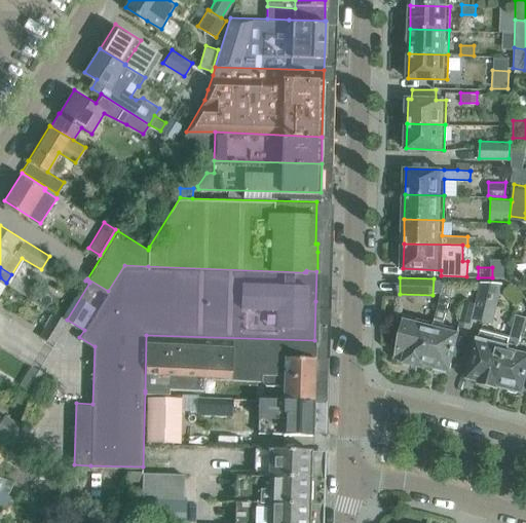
[(482,282),(472,319),(484,322),(493,283),(482,282)]
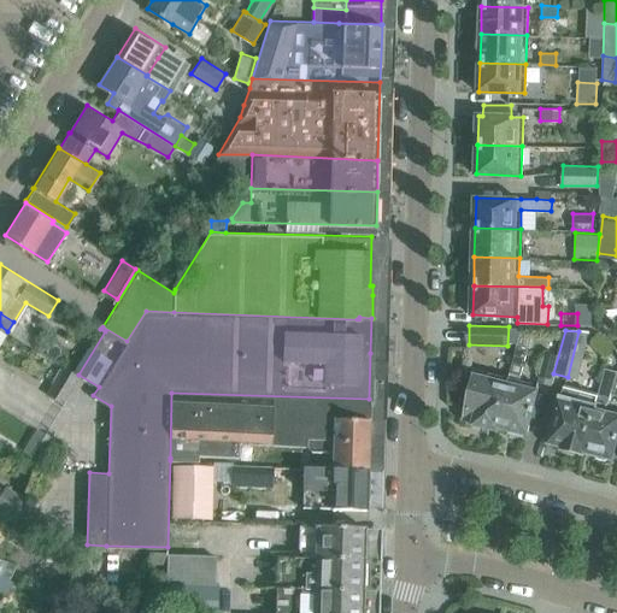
[(509,429),(507,432),(521,436),(522,432),(526,434),(538,385),(519,381),(521,375),(528,349),(515,346),(507,376),(495,426),(509,429)]
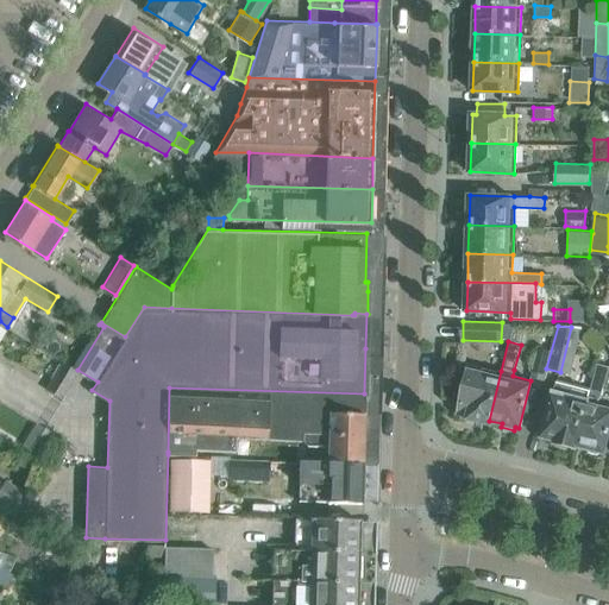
[(531,376),(542,379),(550,350),(538,346),(531,376)]
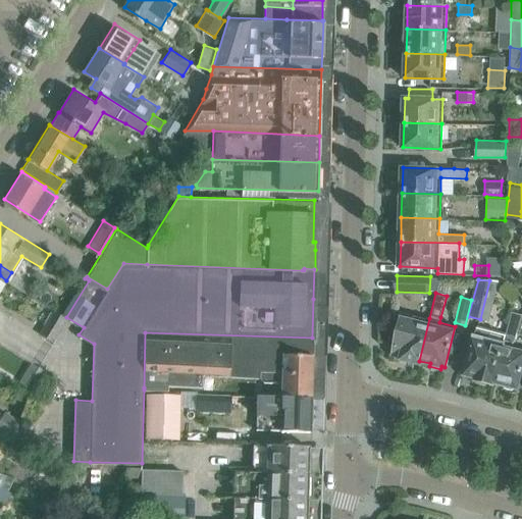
[(52,340),(66,317),(54,309),(40,331),(52,340)]
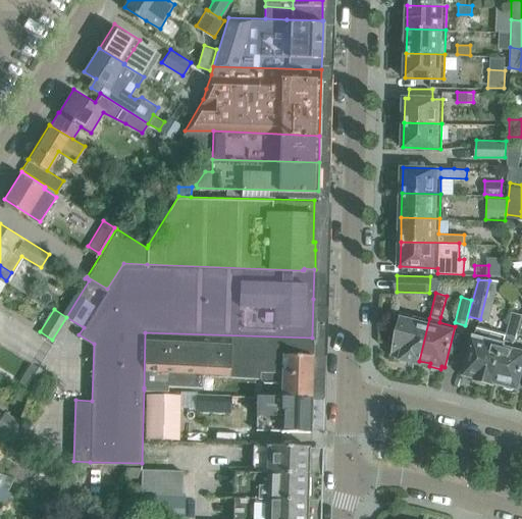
[(521,311),(510,309),(502,339),(489,383),(493,384),(493,382),(517,388),(521,368),(521,347),(512,345),(516,327),(520,328),(521,318),(521,311)]
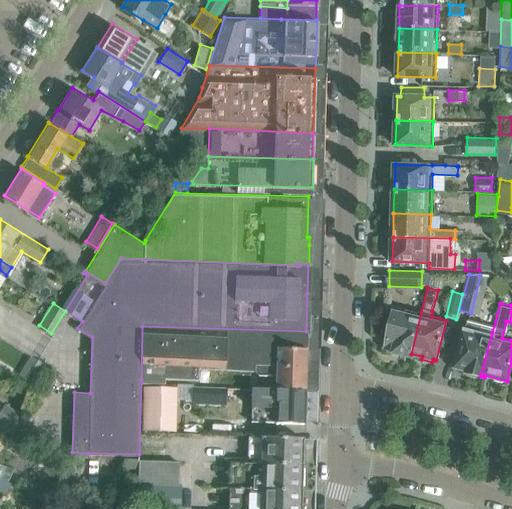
[(392,352),(410,356),(411,354),(421,312),(391,305),(387,323),(390,324),(386,338),(389,339),(388,345),(394,347),(392,352)]
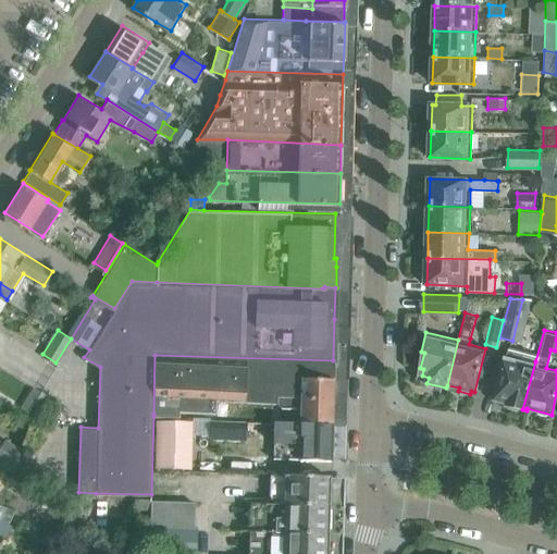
[(508,405),(522,409),(535,361),(522,358),(523,353),(509,349),(504,368),(502,368),(499,376),(502,376),(495,399),(509,403),(508,405)]
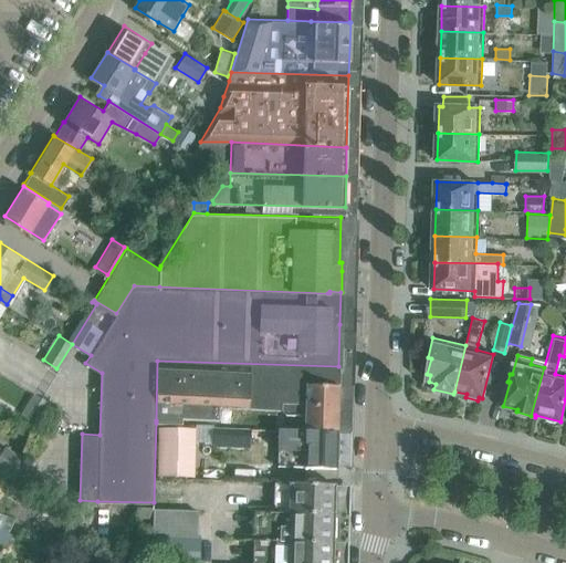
[(181,421),(181,417),(220,418),(220,406),(282,408),(282,402),(306,403),(337,404),(338,366),(157,361),(156,420),(181,421)]
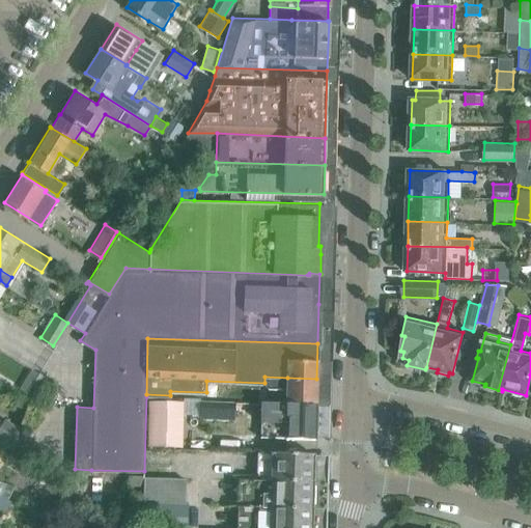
[(30,368),(21,383),(35,392),(45,377),(30,368)]
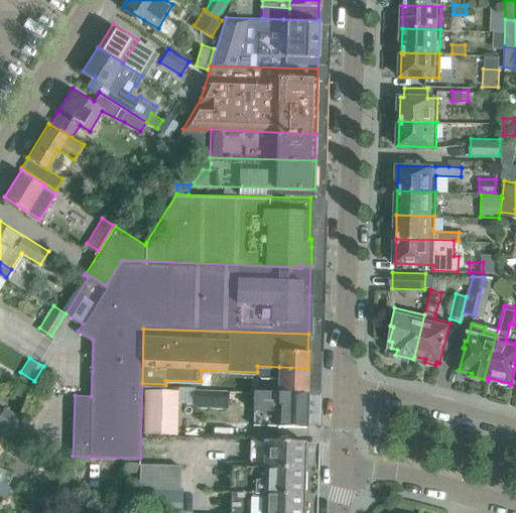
[(307,369),(307,368),(279,367),(257,366),(257,372),(260,376),(279,376),(278,388),(306,389),(307,369)]
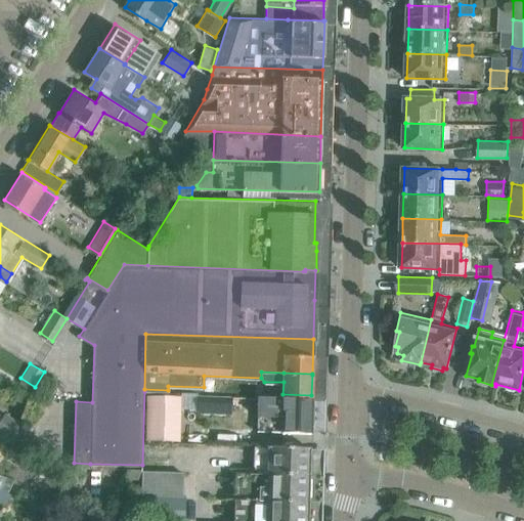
[(181,407),(181,394),(147,393),(146,438),(180,439),(181,407)]
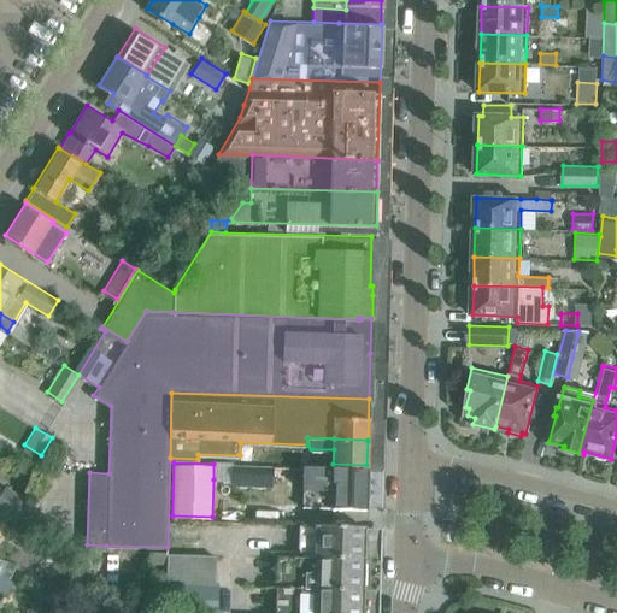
[(365,507),(366,465),(333,464),(306,463),(305,505),(365,507)]
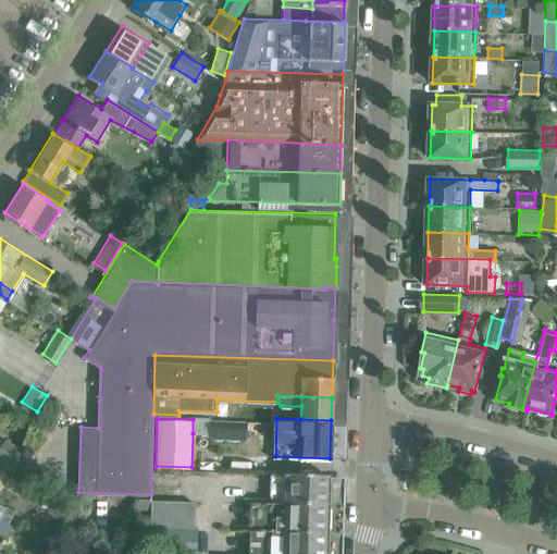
[(209,435),(226,436),(227,420),(209,419),(209,433),(209,435)]
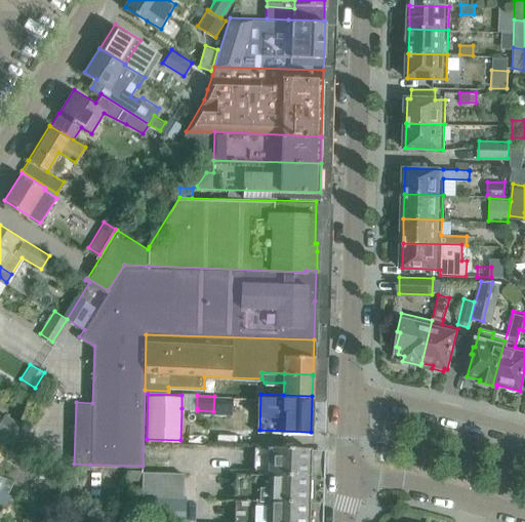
[(2,416),(0,418),(0,436),(12,444),(25,426),(4,412),(2,416)]
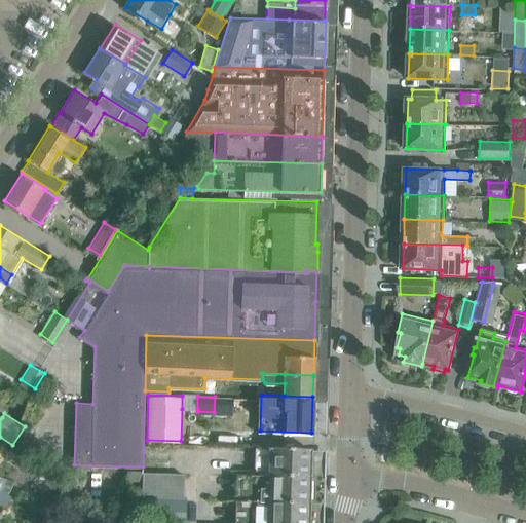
[(236,473),(310,476),(311,448),(250,446),(250,462),(236,461),(236,464),(230,464),(230,473),(236,474),(236,473)]
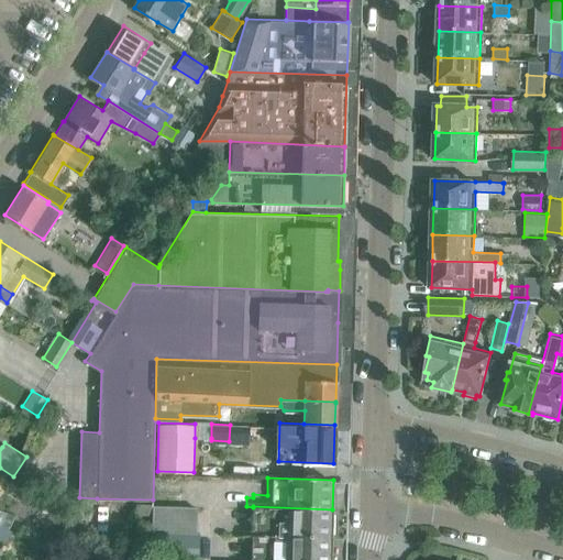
[(141,508),(146,515),(152,515),(152,505),(136,505),(136,507),(141,508)]
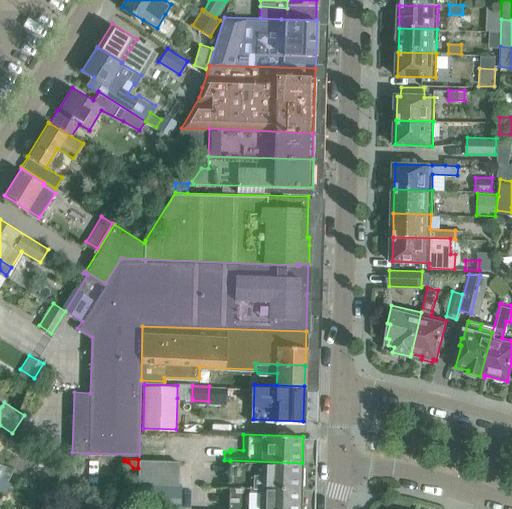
[(137,483),(175,485),(178,485),(178,460),(138,459),(138,468),(137,483)]
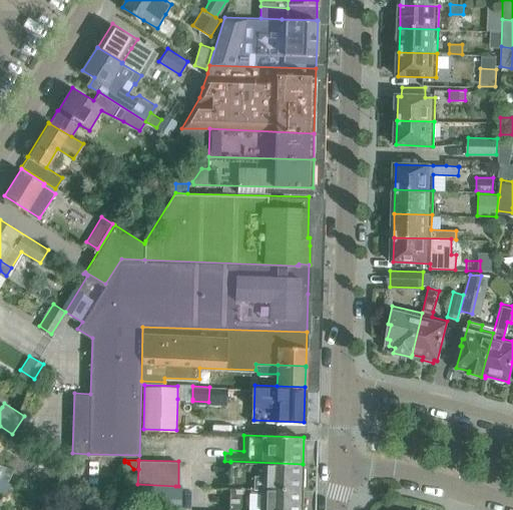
[(0,474),(7,478),(12,467),(0,461),(0,474)]
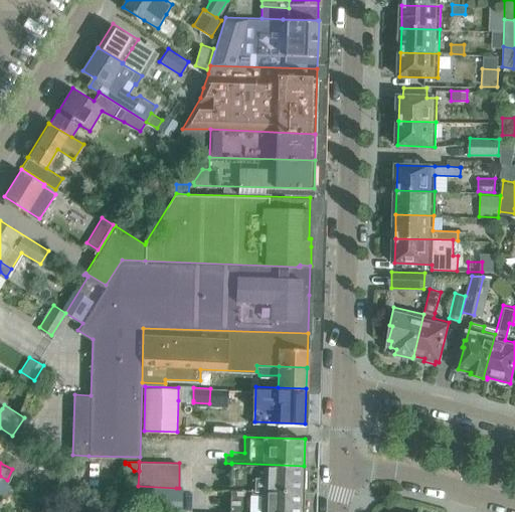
[(230,489),(303,491),(304,466),(231,463),(231,464),(230,489)]
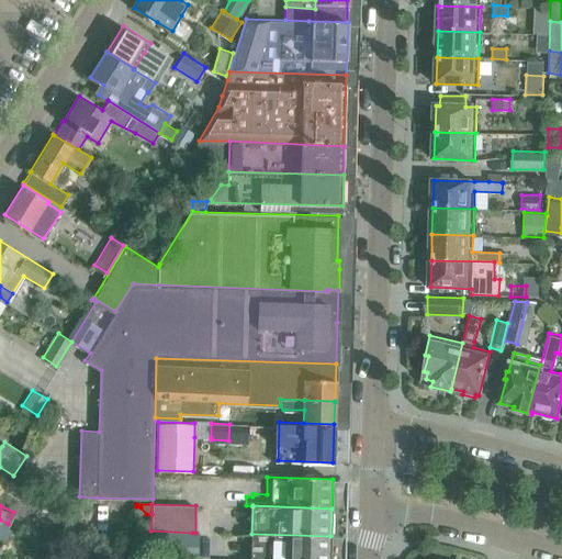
[(19,527),(32,533),(35,527),(22,522),(19,527)]
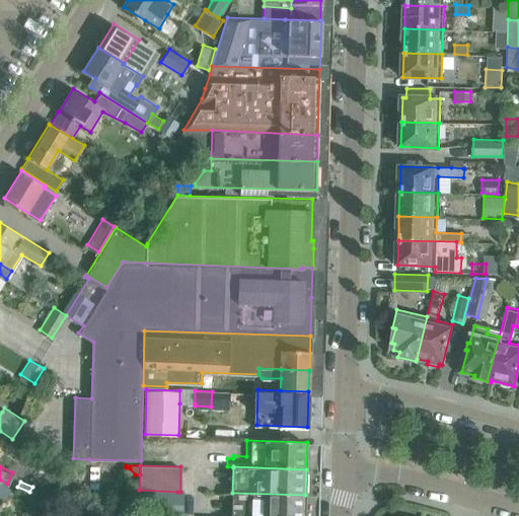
[(145,504),(144,515),(176,515),(177,492),(139,490),(139,504),(145,504)]
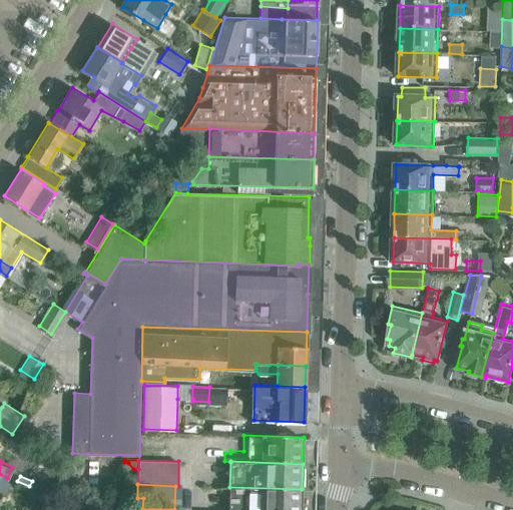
[(54,496),(65,500),(69,490),(59,486),(54,496)]
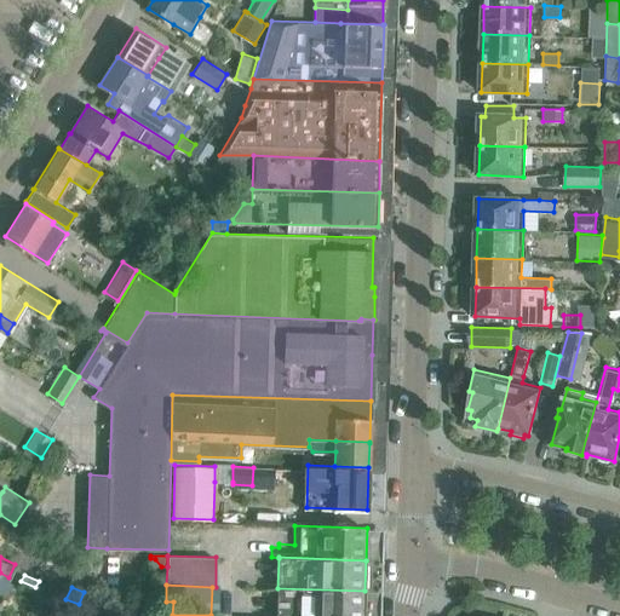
[(277,588),(277,589),(245,588),(245,606),(267,608),(267,615),(269,615),(363,615),(365,591),(277,588)]
